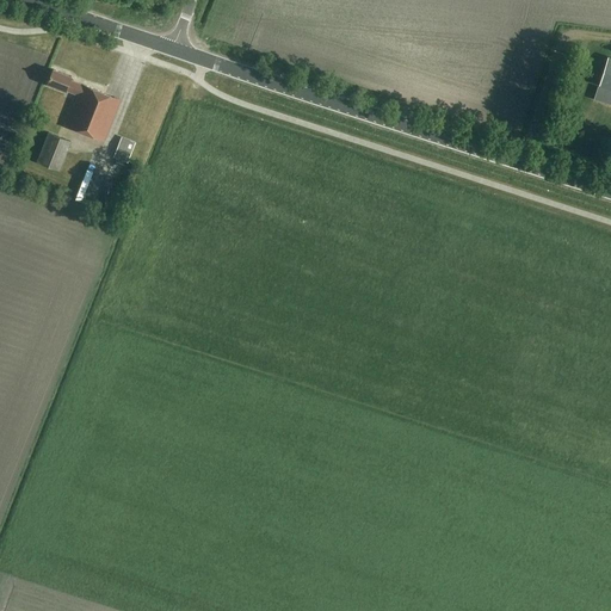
[(610,88),(610,57),(608,57),(598,85),(610,88)]
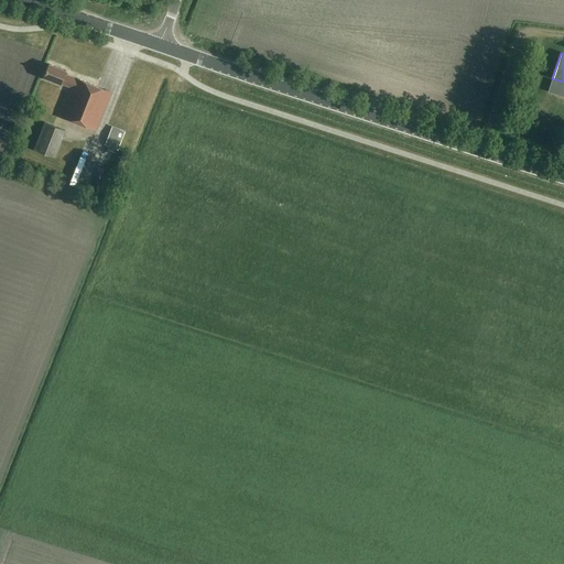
[(75,78),(64,75),(66,71),(49,64),(43,77),(60,84),(61,83),(72,87),(61,116),(96,130),(111,91),(76,77),(75,78)]
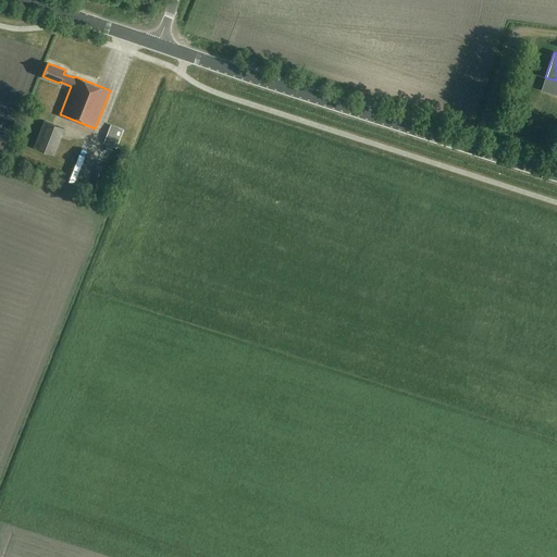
[(54,156),(64,130),(44,121),(33,148),(54,156)]
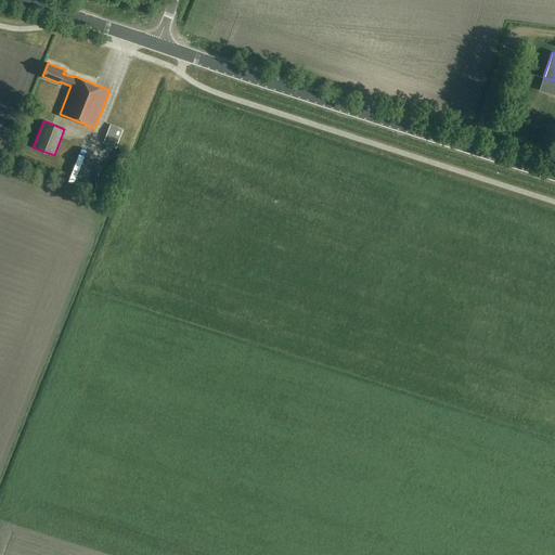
[(116,150),(123,130),(110,126),(103,144),(116,150)]
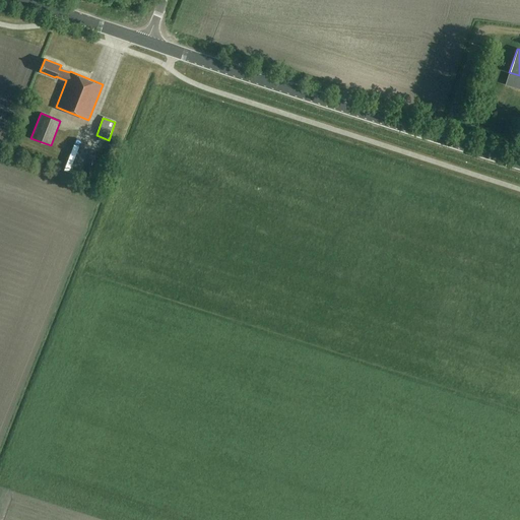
[(86,172),(91,160),(86,158),(80,170),(86,172)]
